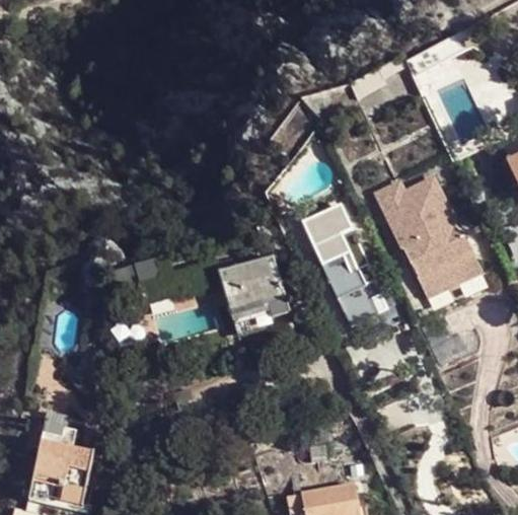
[(488,68),(495,57),(479,47),(472,58),(488,68)]
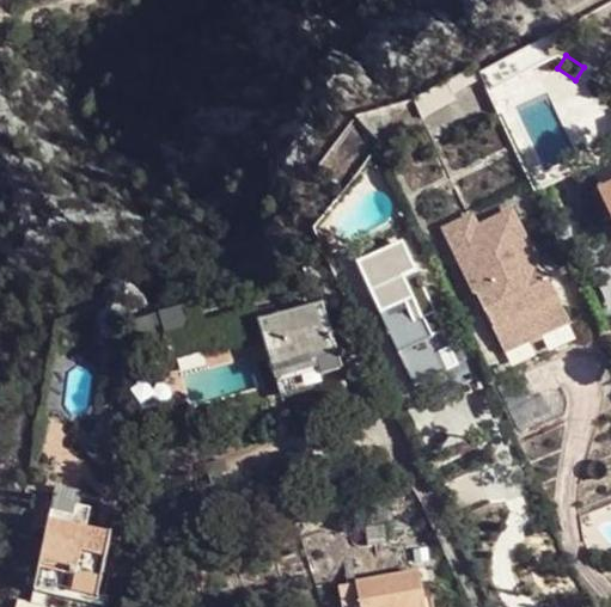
[(610,85),(584,67),(575,80),(569,87),(588,103),(598,121),(610,115),(610,85)]
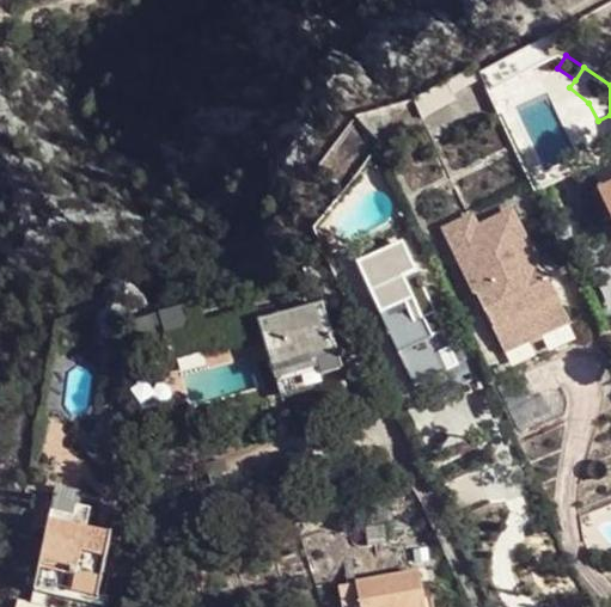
[(610,215),(610,183),(599,189),(610,215)]
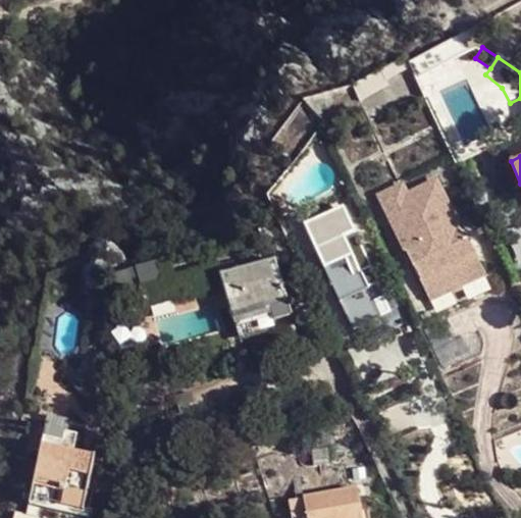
[(400,184),(378,193),(436,313),(493,287),(481,262),(476,263),(433,177),(404,191),(400,184)]
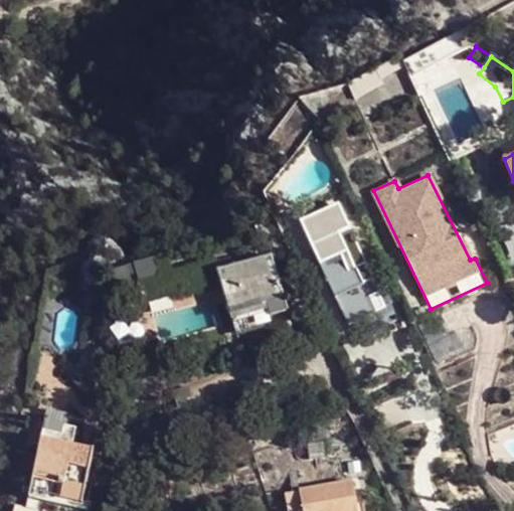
[(271,257),(291,248),(275,213),(254,223),(269,253),(271,257)]
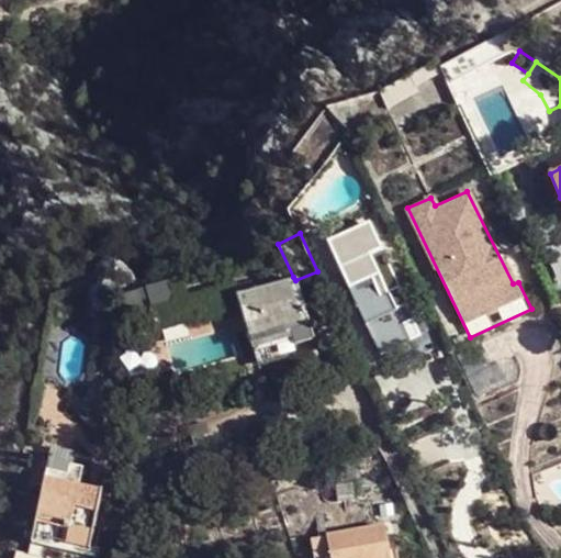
[(359,240),(363,245),(367,254),(381,248),(372,233),(359,240)]
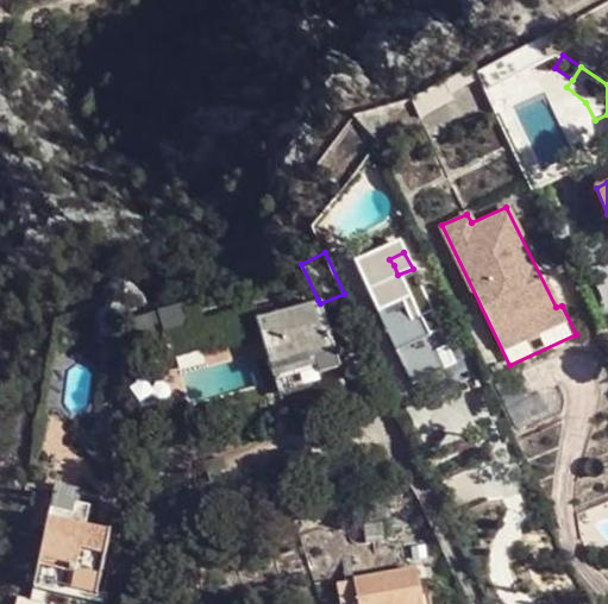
[(356,265),(368,289),(386,282),(382,271),(374,257),(356,265)]
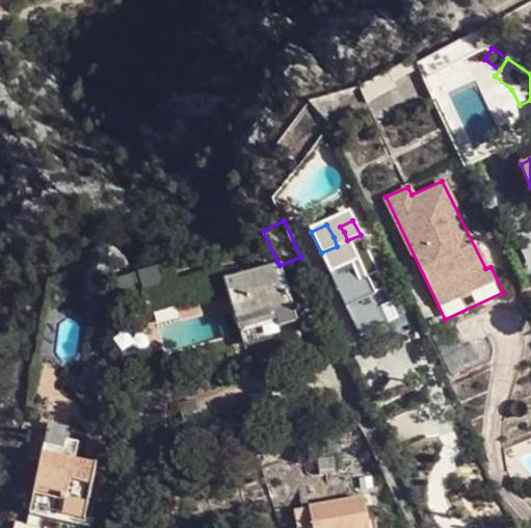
[(347,240),(344,232),(334,237),(337,246),(321,253),(361,334),(377,326),(387,348),(414,335),(395,297),(392,298),(361,235),(347,240)]
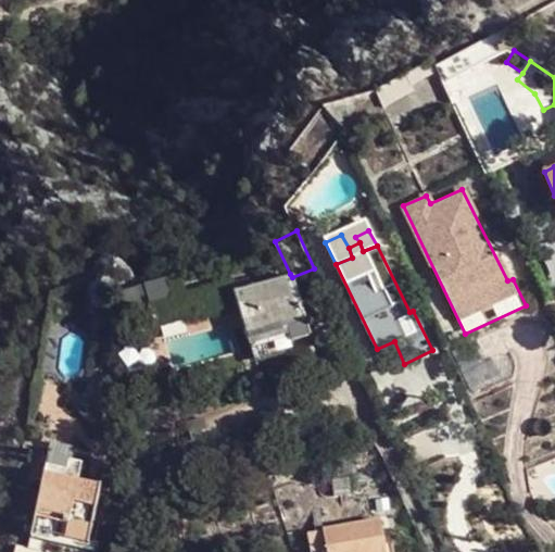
[(290,274),(234,291),(235,295),(250,345),(292,330),(294,335),(310,331),(292,277),(290,274)]
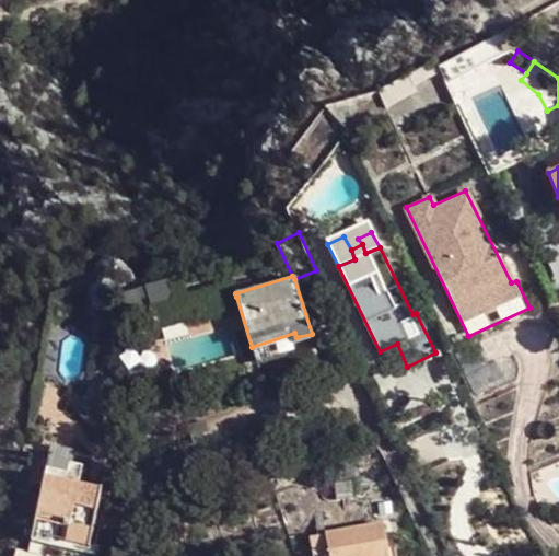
[(209,287),(218,311),(225,307),(223,301),(236,297),(235,293),(232,280),(209,287)]
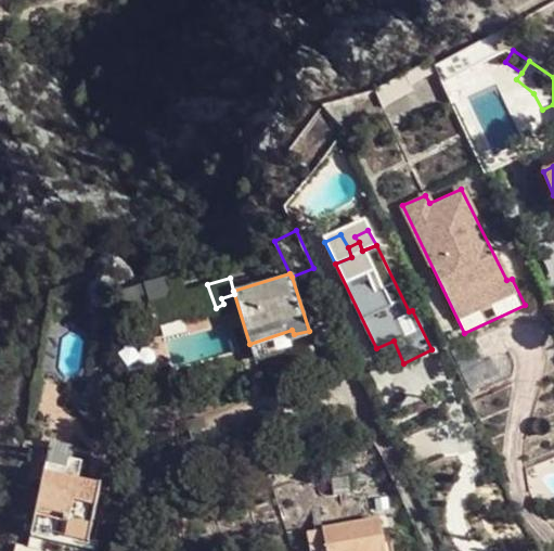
[(110,293),(110,311),(146,303),(169,296),(165,280),(110,293)]
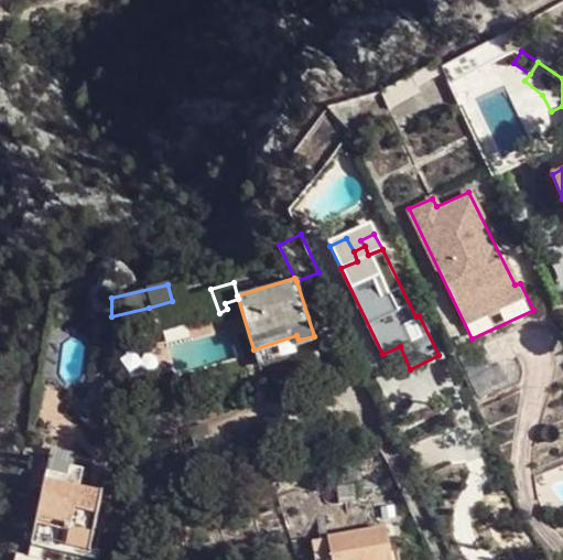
[(157,331),(219,313),(210,289),(172,301),(149,308),(157,331)]
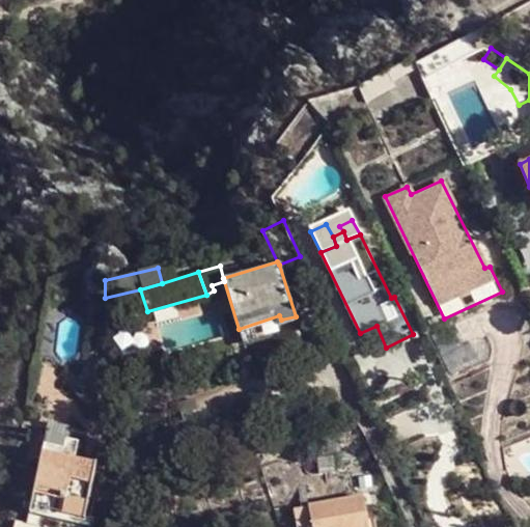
[(284,329),(281,320),(279,315),(239,329),(243,340),(284,329)]
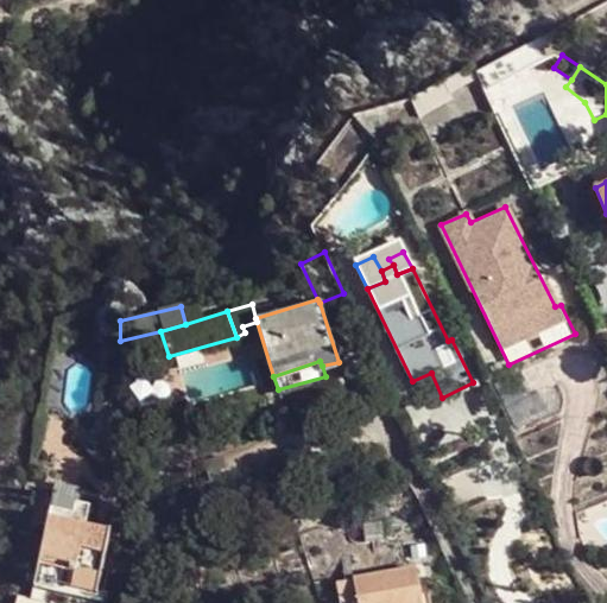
[(554,417),(549,391),(526,395),(524,382),(501,387),(509,426),(554,417)]
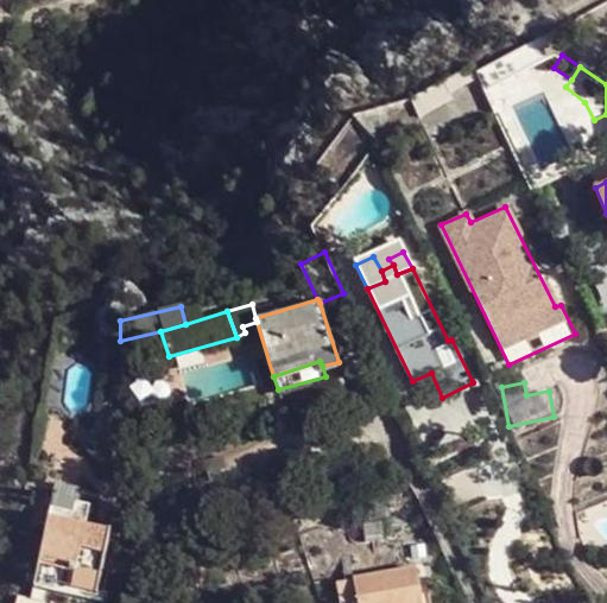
[(50,499),(46,513),(70,519),(73,508),(76,493),(52,488),(50,499)]
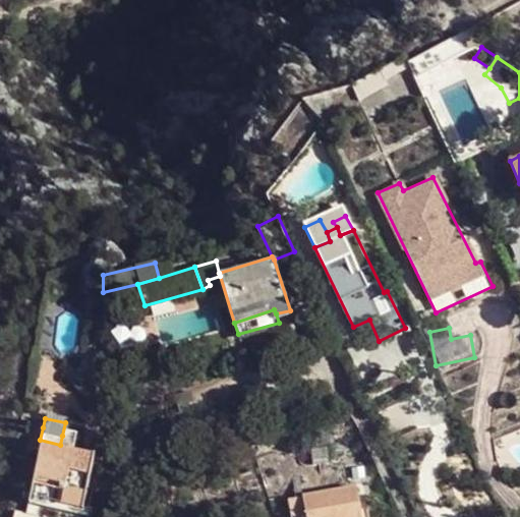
[(29,450),(38,452),(40,440),(43,427),(34,426),(29,450)]
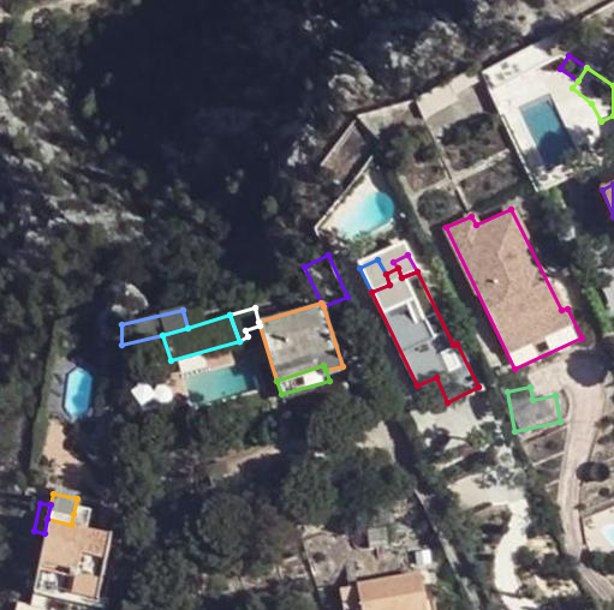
[(47,519),(45,533),(29,603),(16,600),(13,609),(49,609),(51,609),(60,609),(94,609),(109,532),(85,527),(87,515),(73,514),(71,525),(47,519)]
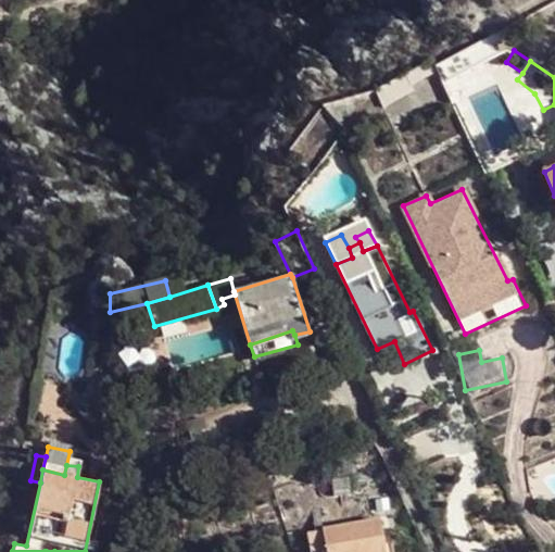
[(393,551),(391,538),(383,539),(379,516),(306,529),(310,551),(393,551)]
